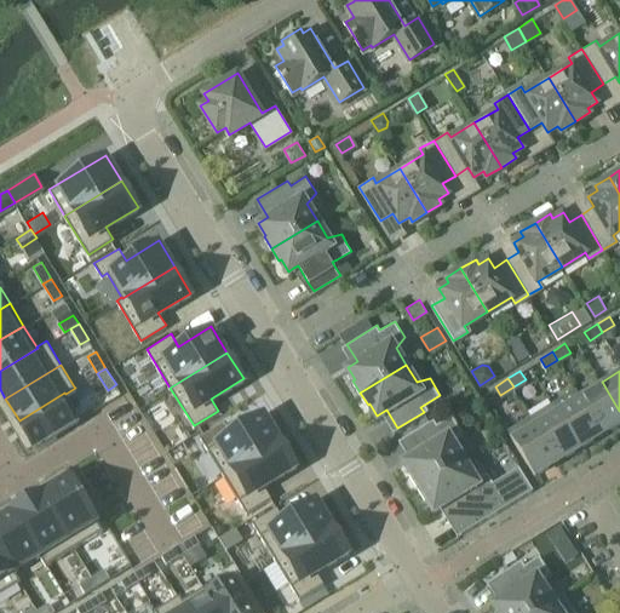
[(619,411),(602,382),(580,396),(602,431),(619,419),(619,411)]
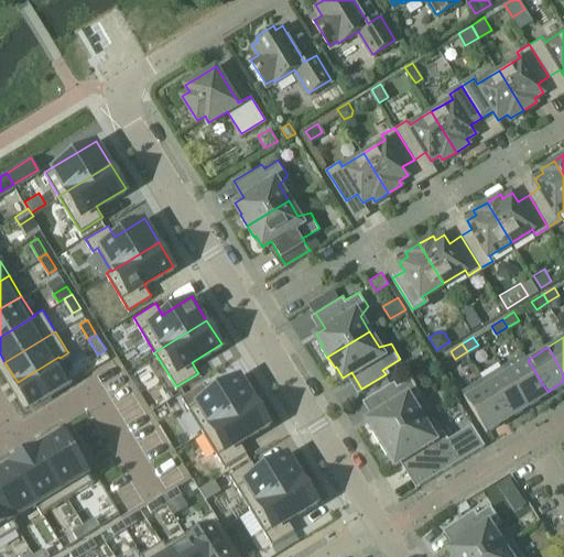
[(522,352),(502,364),(527,404),(548,392),(528,360),(522,352)]
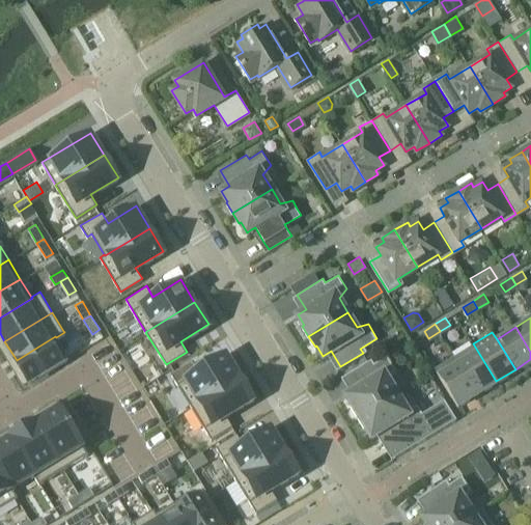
[(17,360),(16,360),(28,381),(67,357),(56,337),(55,336),(17,360)]
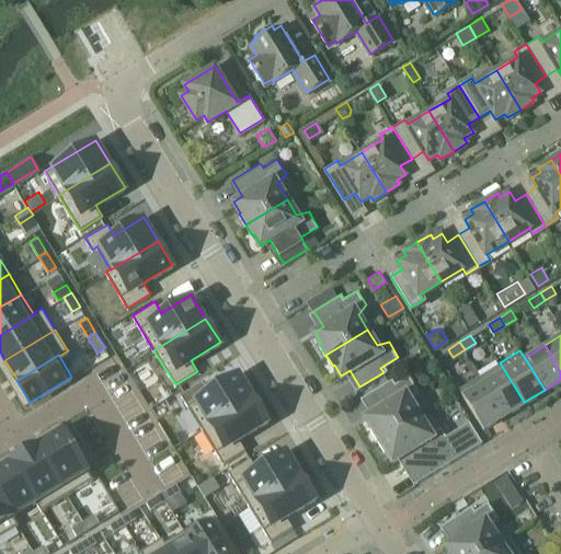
[(500,362),(480,374),(504,415),(524,402),(500,362)]
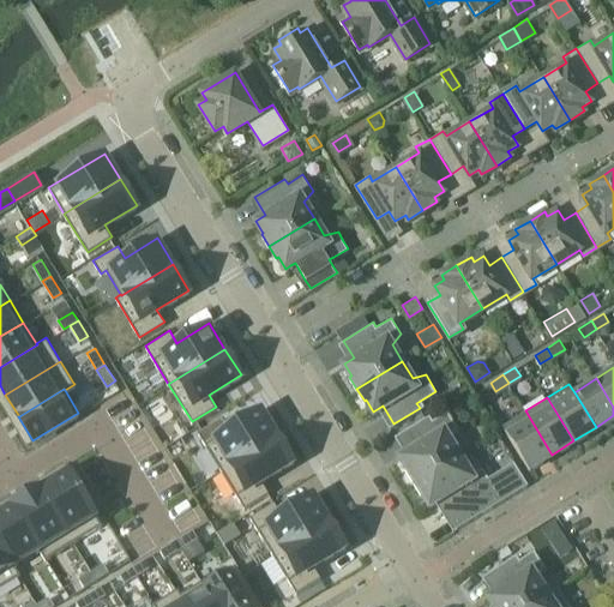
[(222,415),(197,431),(221,469),(277,434),(260,408),(229,428),(222,415)]
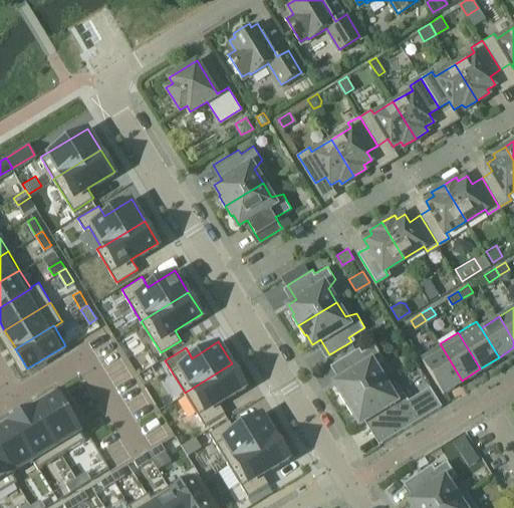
[(339,393),(345,403),(383,379),(375,365),(382,356),(374,342),(358,352),(355,348),(334,361),(343,376),(335,382),(341,392),(339,393)]
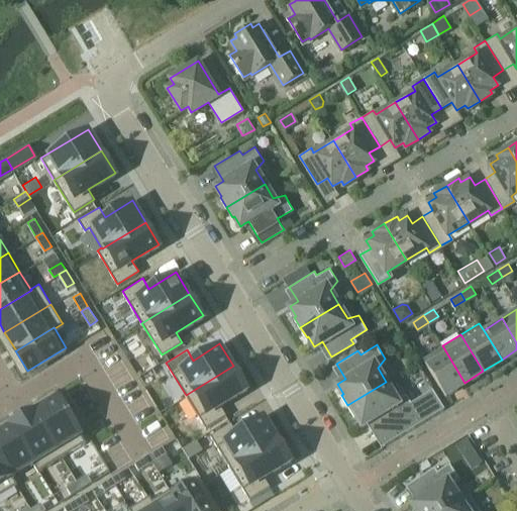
[(464,383),(442,345),(422,358),(444,395),(464,383)]
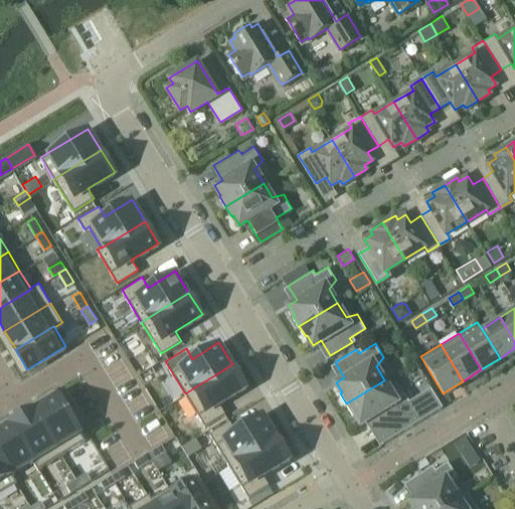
[(232,364),(185,393),(204,425),(225,412),(218,402),(245,385),(232,364)]
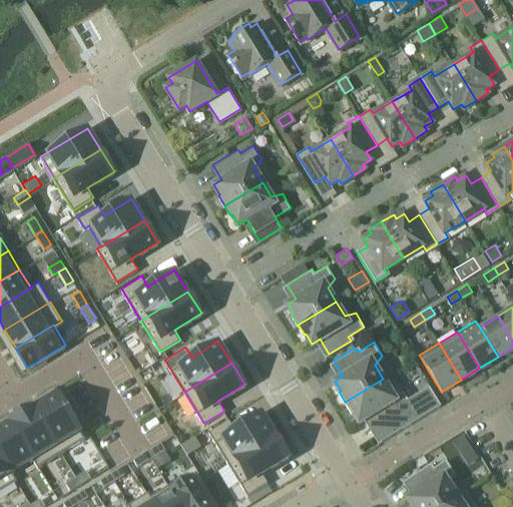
[(383,379),(345,402),(351,412),(353,411),(359,421),(367,416),(382,440),(441,404),(429,385),(408,398),(403,390),(392,393),(383,379)]
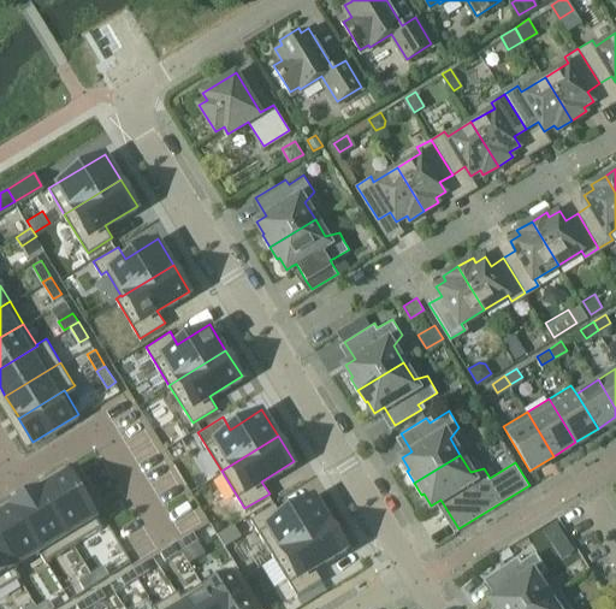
[(69,471),(40,489),(73,543),(102,525),(69,471)]
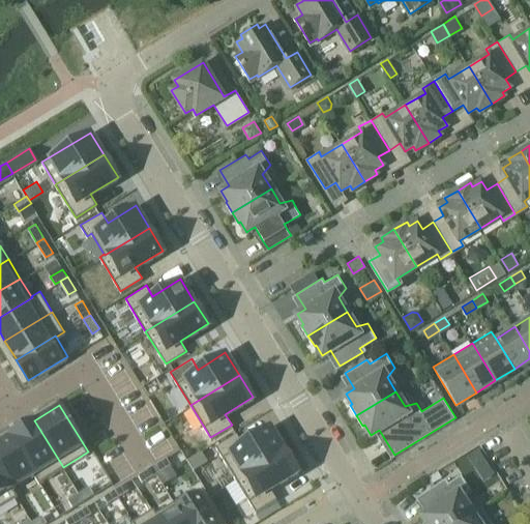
[(34,420),(11,434),(11,435),(34,472),(33,473),(38,482),(39,481),(63,467),(34,420)]
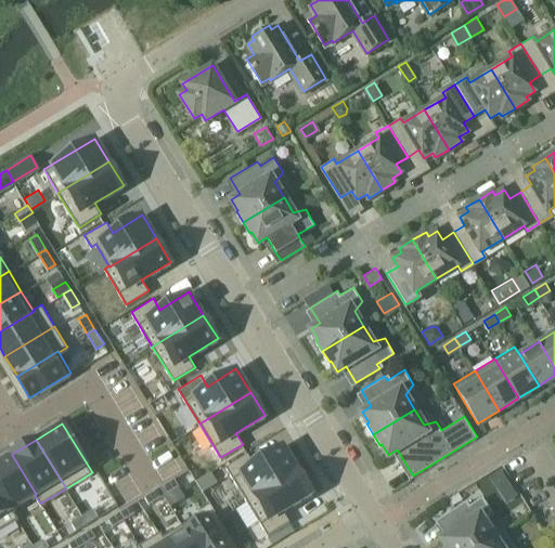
[(247,452),(226,466),(246,500),(297,469),(283,445),(254,462),(247,452)]
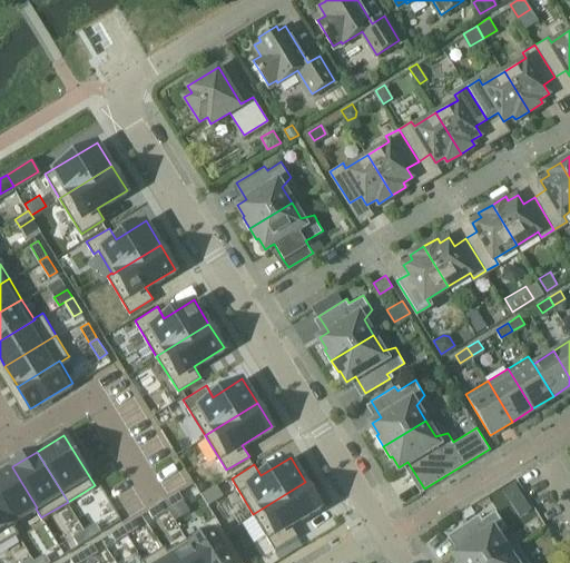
[(12,467),(0,474),(0,504),(11,523),(12,523),(36,509),(37,507),(12,467)]
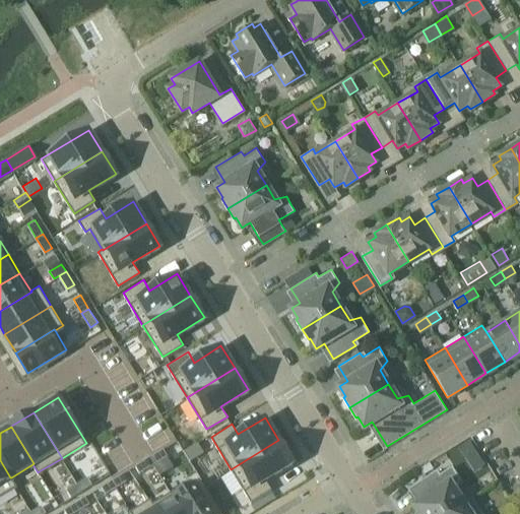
[(278,440),(231,469),(251,501),(271,489),(265,478),(291,461),(278,440)]
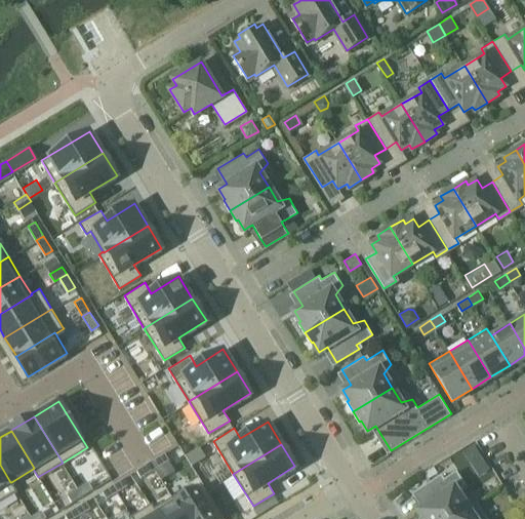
[(164,451),(150,460),(155,468),(169,458),(164,451)]
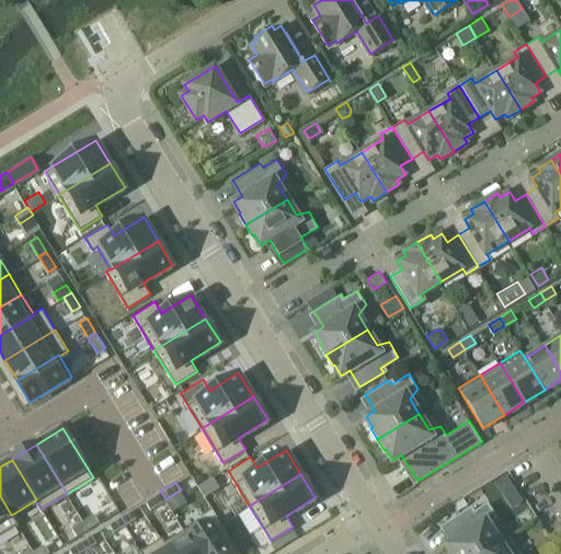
[(181,489),(165,499),(172,510),(187,500),(181,489)]
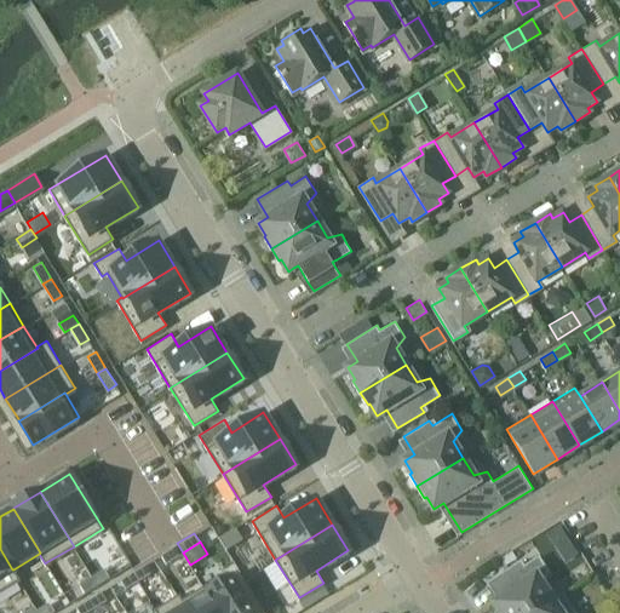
[(177,543),(161,554),(166,562),(183,553),(177,543)]
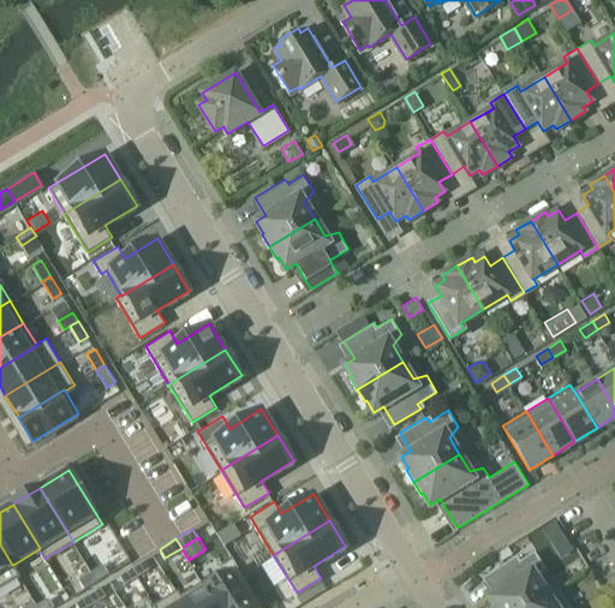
[(0,585),(18,574),(19,574),(13,565),(12,565),(0,544),(0,585)]
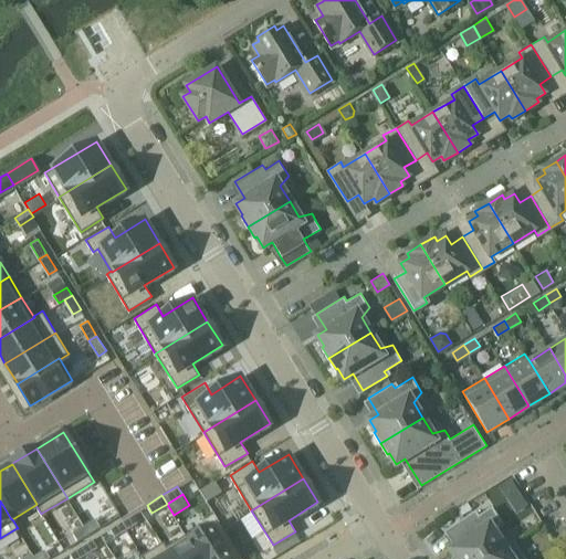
[(465,503),(457,508),(460,514),(470,509),(465,503)]
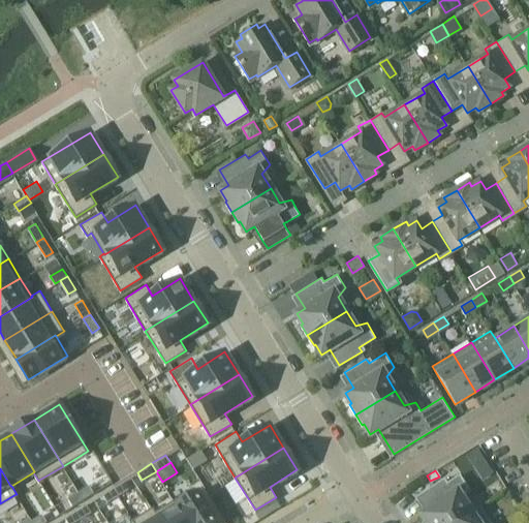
[(450,522),(470,510),(461,496),(469,487),(460,472),(443,484),(441,479),(419,493),(429,509),(421,514),(426,522),(450,522)]
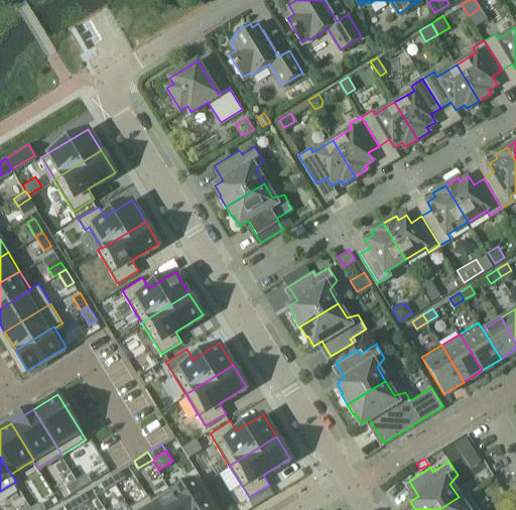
[(121,469),(110,475),(115,482),(125,476),(121,469)]
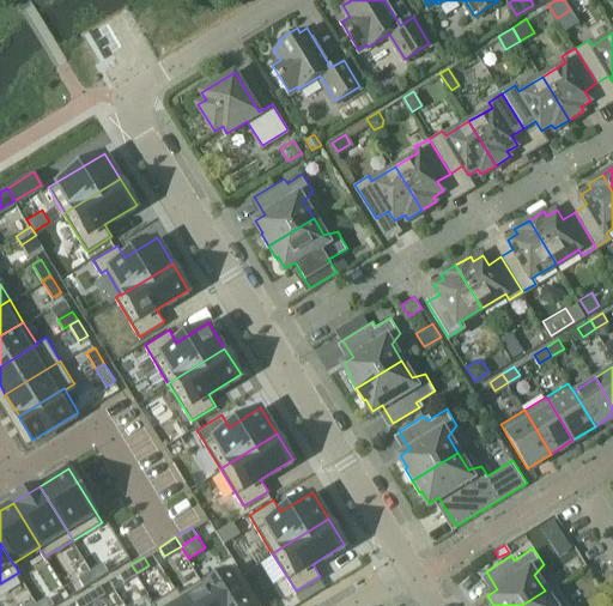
[(103,561),(90,568),(96,577),(108,569),(103,561)]
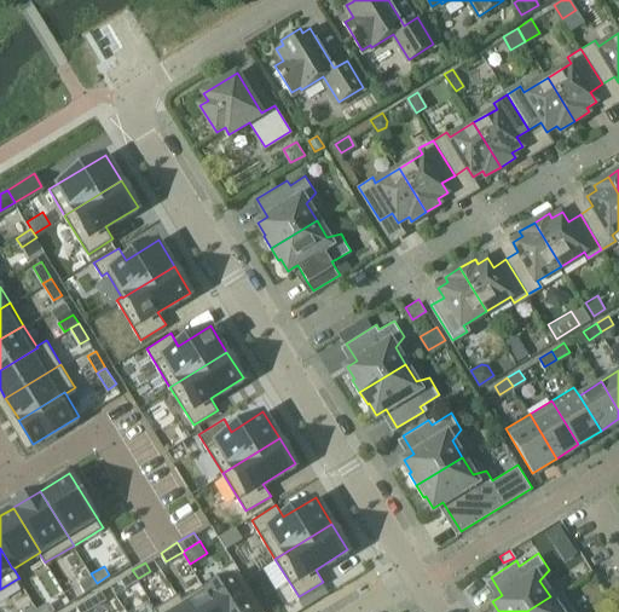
[(253,611),(227,569),(203,584),(219,611),(253,611)]
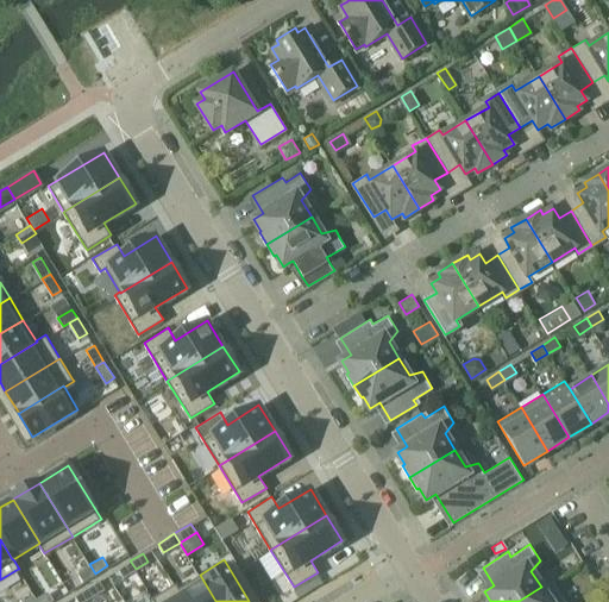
[(130,560),(118,568),(124,577),(136,569),(130,560)]
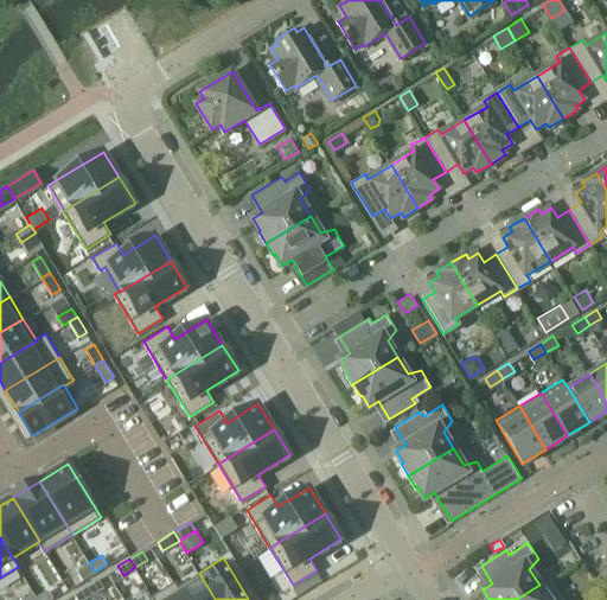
[(89,562),(77,570),(82,579),(95,572),(89,562)]
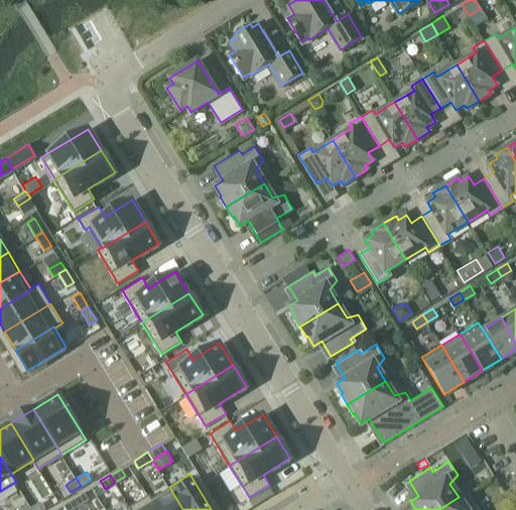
[(151,498),(150,498),(157,509),(182,509),(169,487),(151,498)]
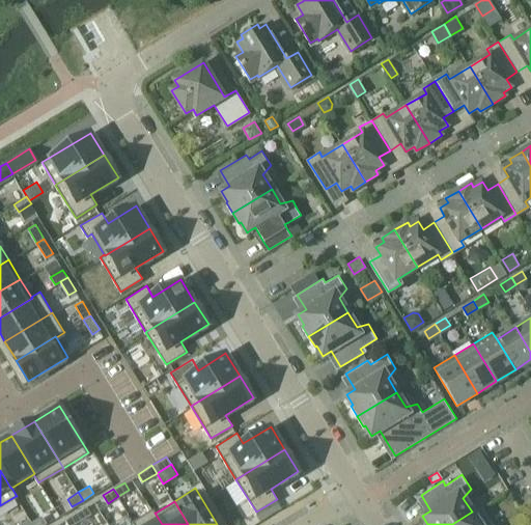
[(86,505),(76,513),(80,520),(91,513),(86,505)]
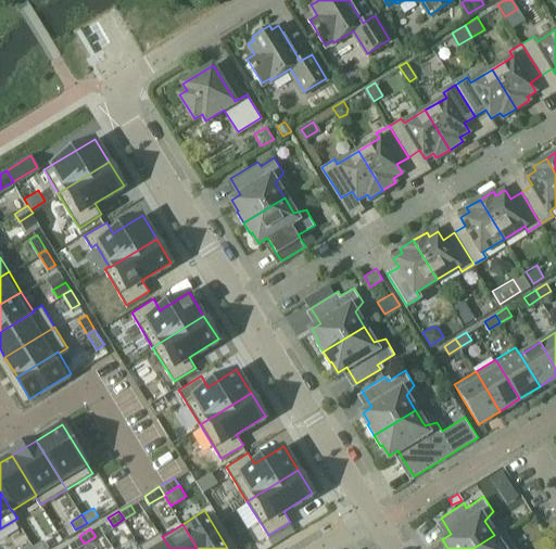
[(494,535),(474,548),(517,548),(505,528),(494,535)]
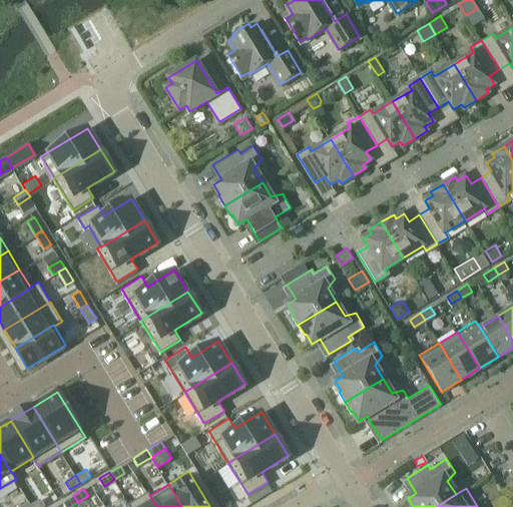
[(147,491),(127,503),(129,506),(130,506),(131,506),(130,506),(156,506),(149,495),(150,495),(148,491),(147,491)]
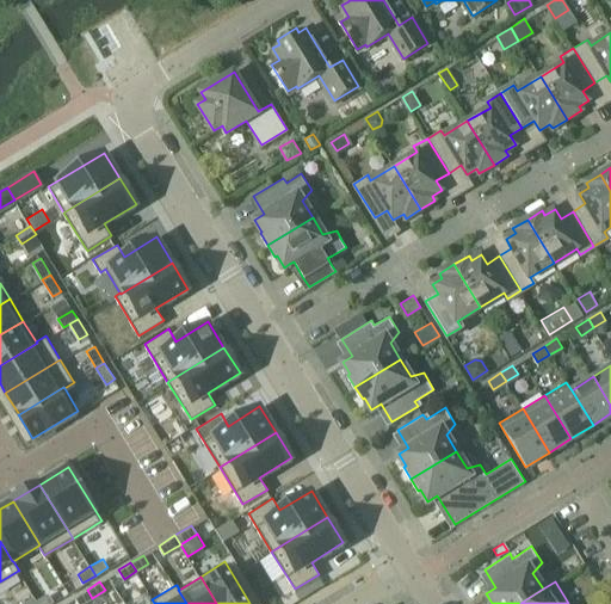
[(87,590),(74,597),(79,603),(81,603),(92,598),(87,590)]
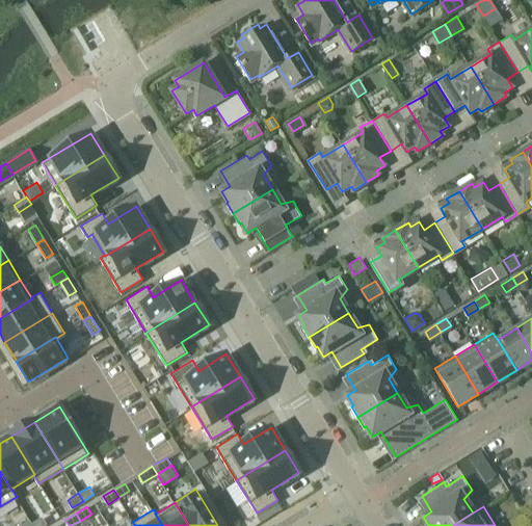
[(127,514),(109,525),(110,525),(135,525),(136,525),(135,525),(134,525),(132,522),(127,514)]
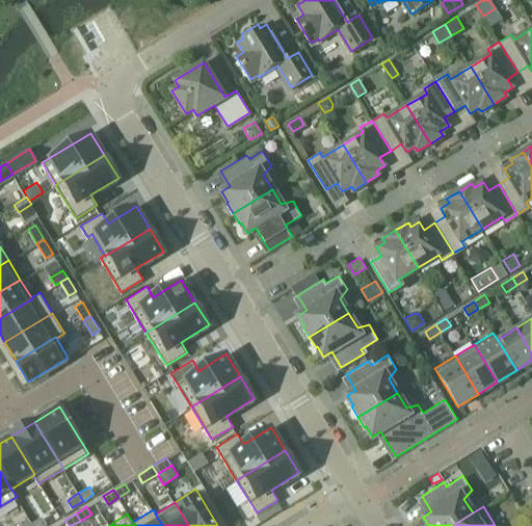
[(42,516),(31,522),(33,525),(41,525),(47,523),(42,516)]
